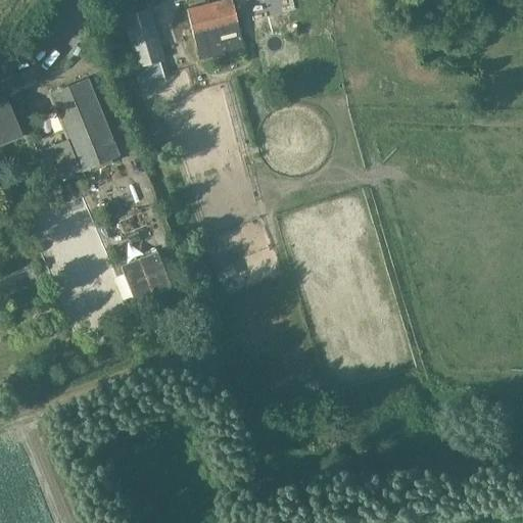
[(230,0),(223,0),(186,9),(197,57),(241,46),(230,0)]
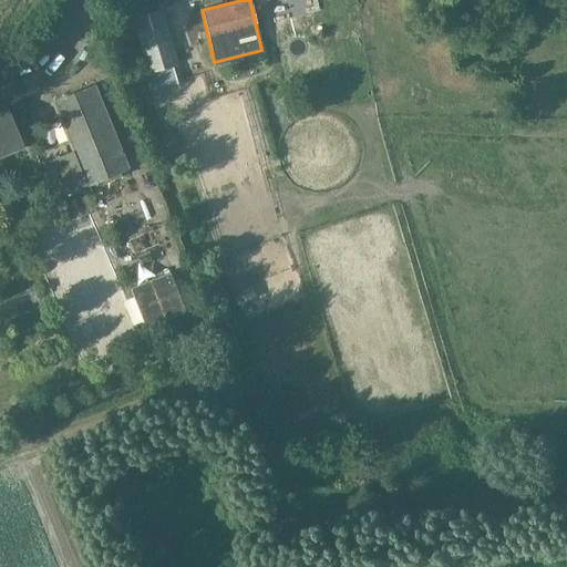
[(148,72),(178,63),(162,8),(132,17),(148,72)]
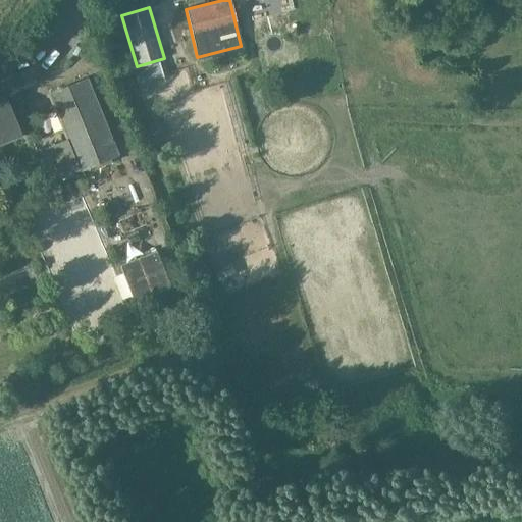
[(63,140),(43,148),(53,173),(55,180),(76,172),(115,158),(85,77),(46,93),(63,140)]
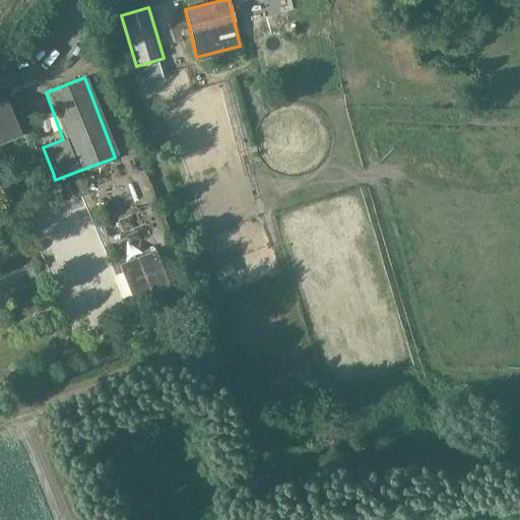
[(0,105),(0,141),(20,134),(7,103),(0,105)]
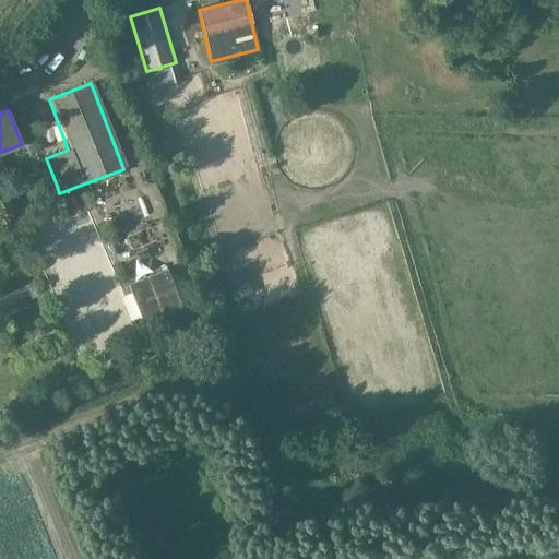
[(167,269),(129,284),(144,323),(182,308),(167,269)]
